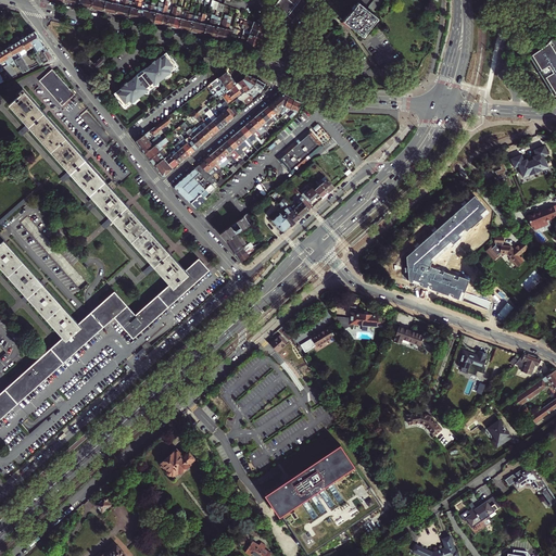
[(104,12),(111,13),(113,0),(110,0),(110,2),(106,2),(104,12)]
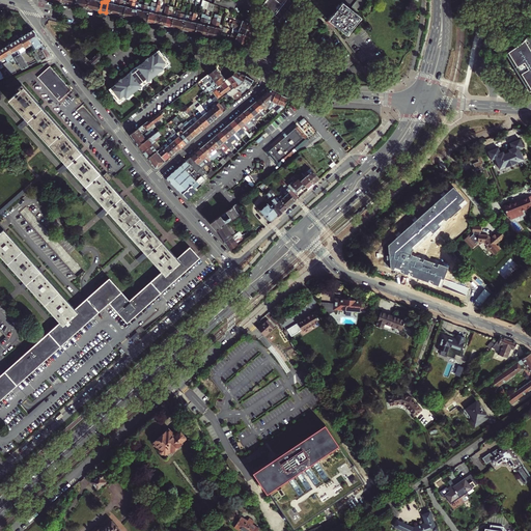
[(111,14),(118,16),(121,0),(119,0),(118,0),(117,5),(113,4),(111,14)]
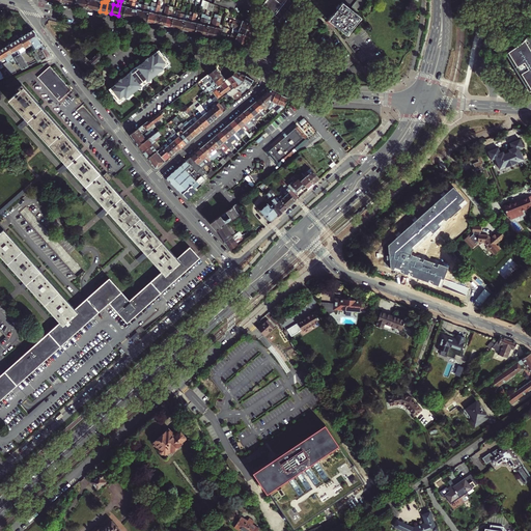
[(123,17),(130,18),(133,0),(130,0),(130,4),(127,4),(126,7),(123,17)]
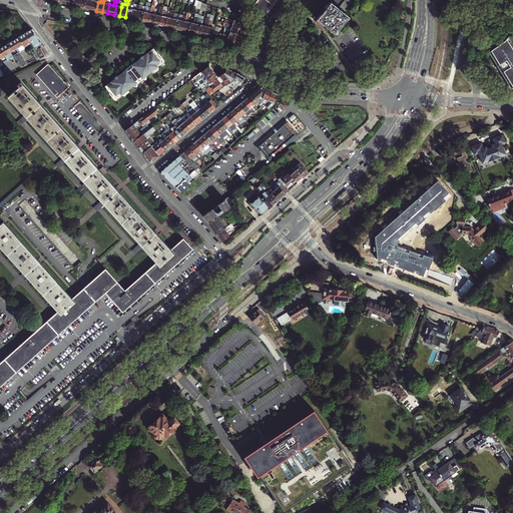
[(128,0),(125,17),(131,19),(133,10),(131,9),(132,4),(132,0),(128,0)]
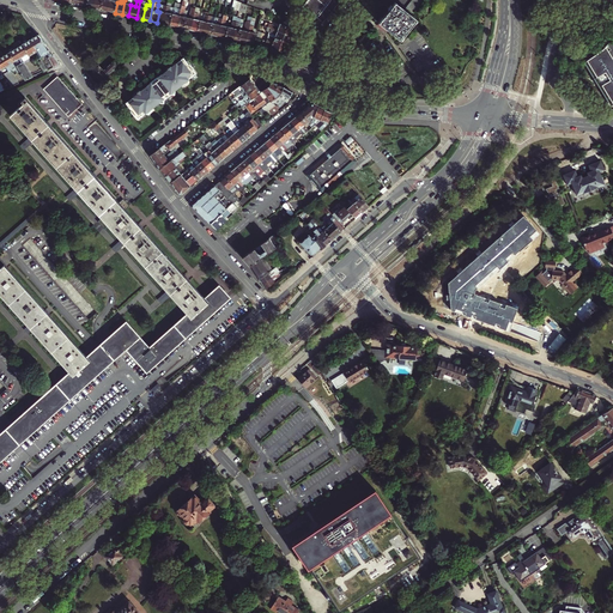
[(308,0),(303,6),(317,18),(332,0),(308,0)]
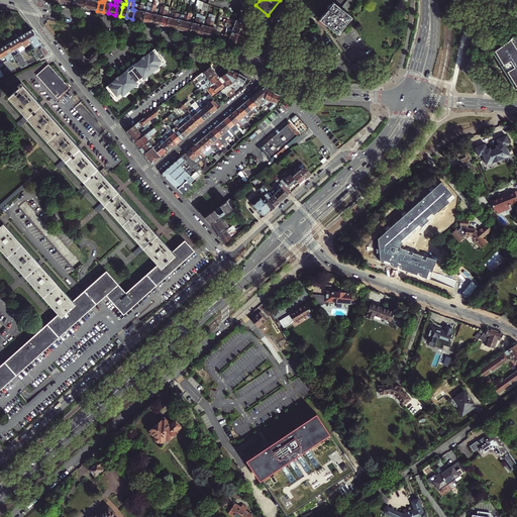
[(280,0),(268,15),(269,15),(270,16),(285,0),(280,0)]
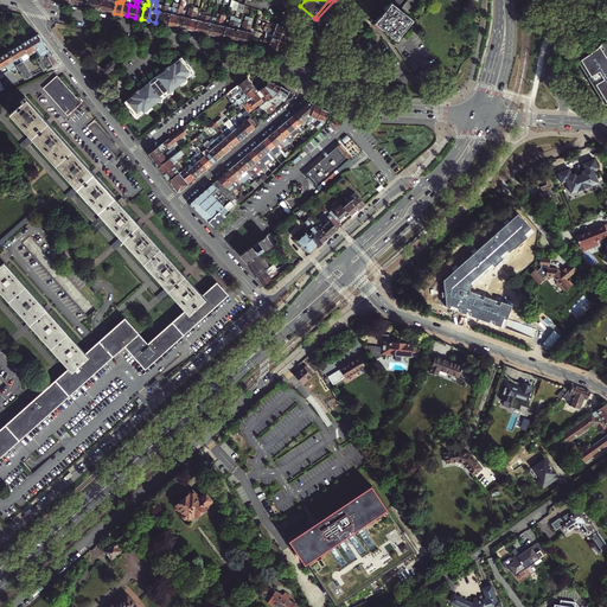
[(420,0),(408,0),(402,8),(409,13),(420,0)]
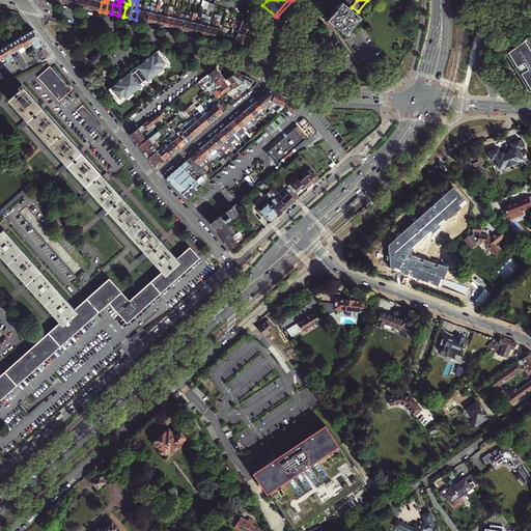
[(196,33),(202,34),(210,3),(206,2),(201,25),(198,24),(196,33)]
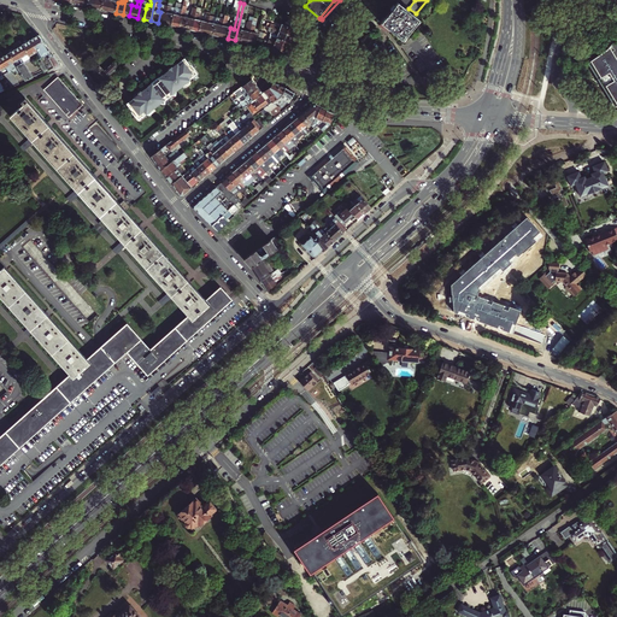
[(419,19),(398,3),(381,23),(403,40),(419,19)]
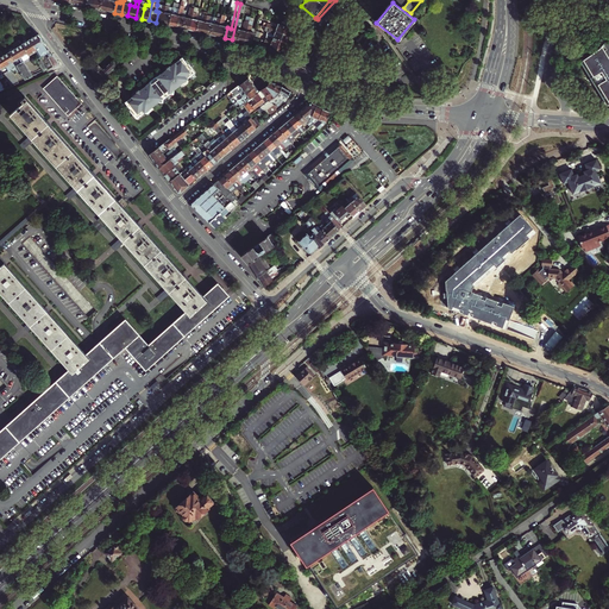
[(240,4),(232,39),(238,42),(242,31),(238,30),(240,24),(244,5),(240,4)]
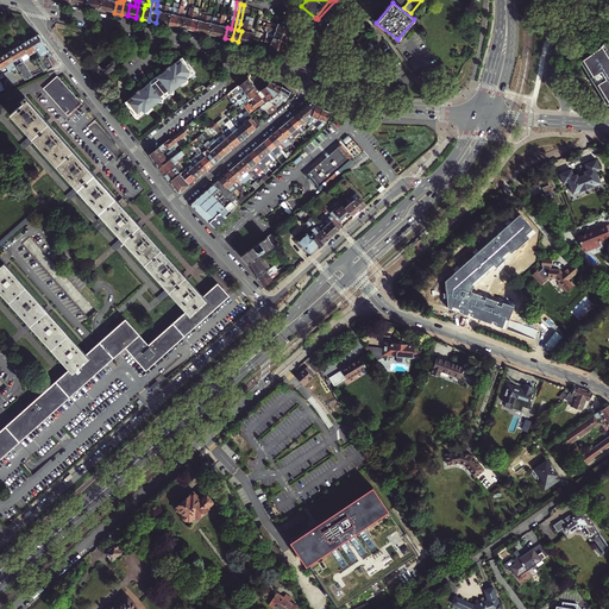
[(156,23),(163,24),(167,7),(163,6),(162,12),(158,12),(156,23)]
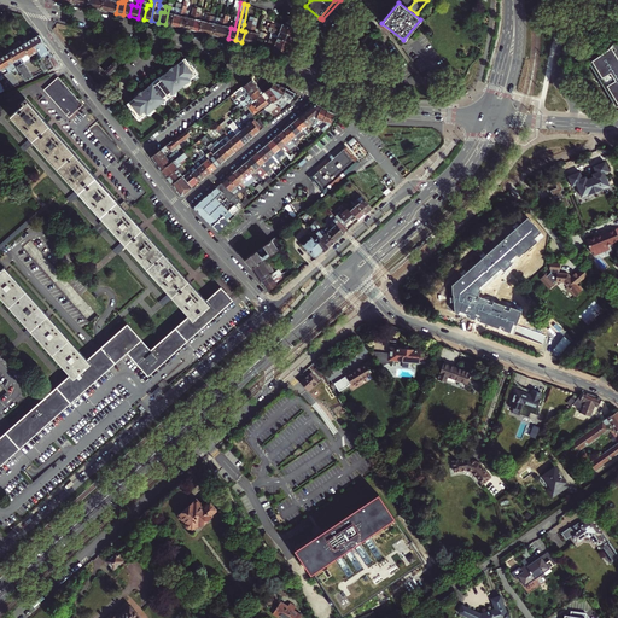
[(175,15),(172,25),(174,27),(179,28),(182,11),(179,10),(178,16),(175,15)]
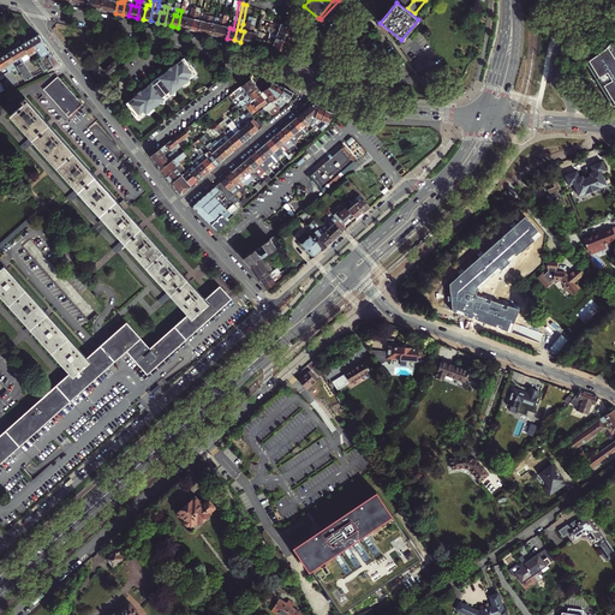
[(181,11),(178,28),(185,29),(187,18),(184,17),(185,11),(181,11)]
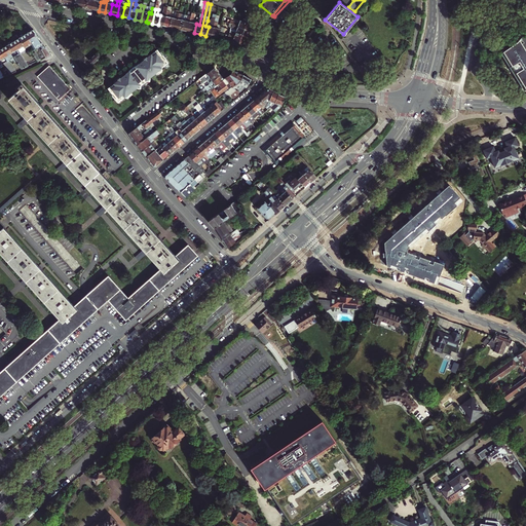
[(158,25),(164,26),(167,11),(164,10),(163,16),(160,15),(158,25)]
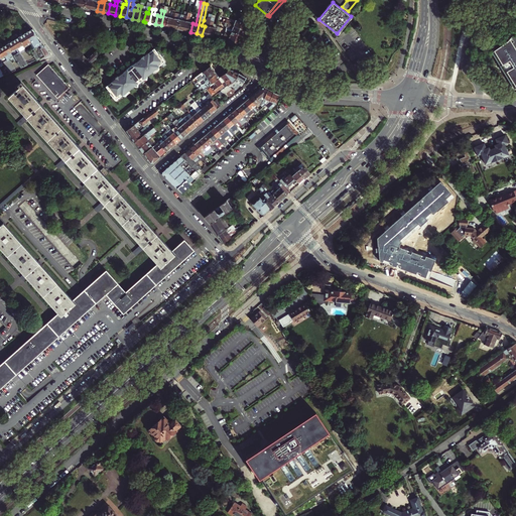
[(166,27),(173,28),(176,14),(173,13),(172,19),(168,18),(166,27)]
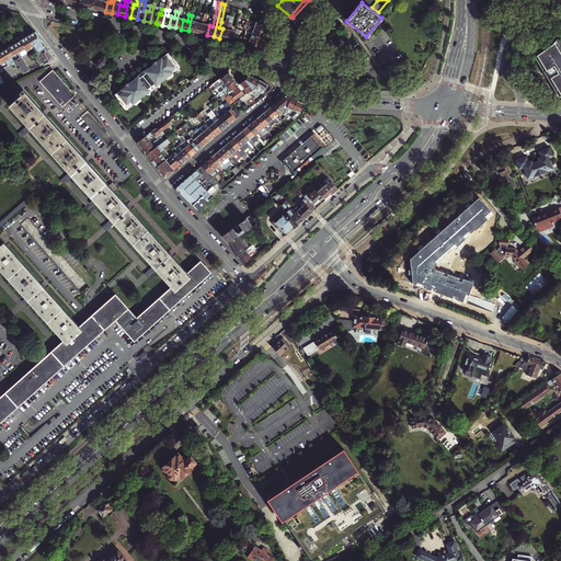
[(194,32),(201,34),(205,19),(201,18),(199,23),(196,23),(194,32)]
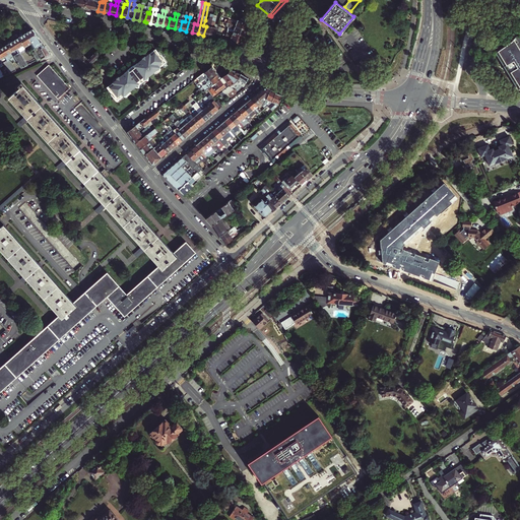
[(186,31),(192,33),(194,23),(191,23),(193,17),(190,17),(186,31)]
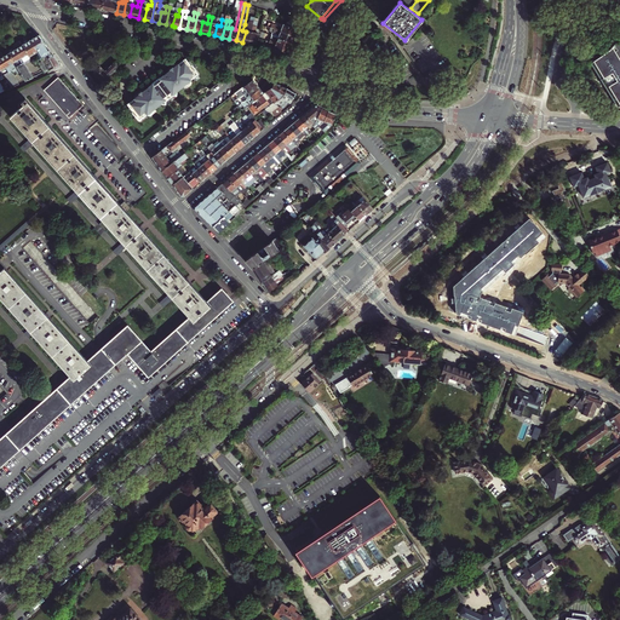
[(242,42),(250,44),(253,27),(251,26),(248,33),(246,32),(242,42)]
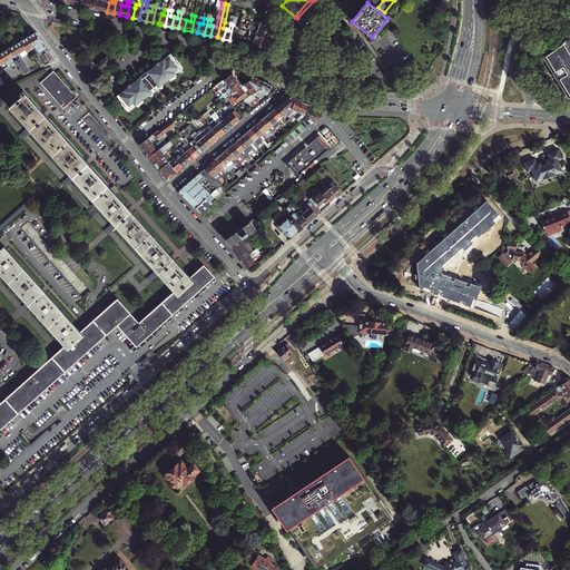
[(271,27),(263,25),(261,23),(261,26),(254,23),(253,28),(268,33),(271,27)]
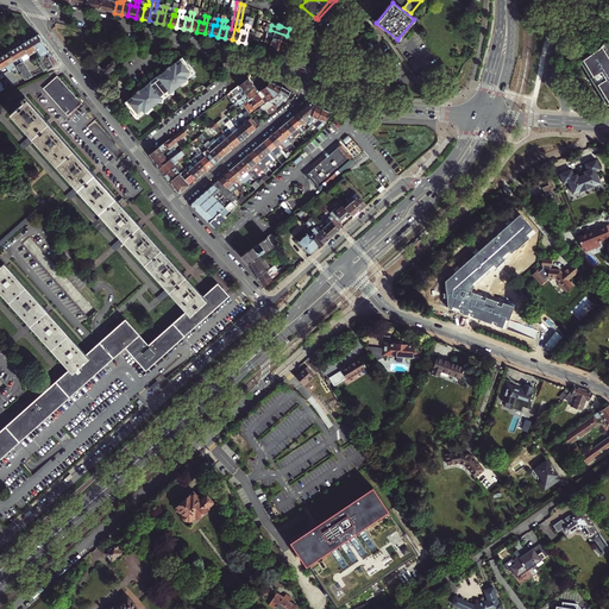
[(245,43),(252,45),(255,38),(255,35),(251,33),(253,26),(249,26),(245,43)]
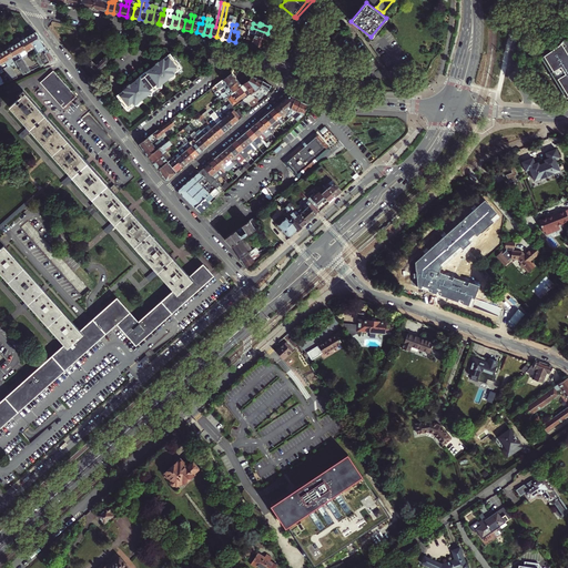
[(267,33),(252,28),(245,26),(244,28),(251,30),(257,32),(256,36),(265,39),(267,33)]
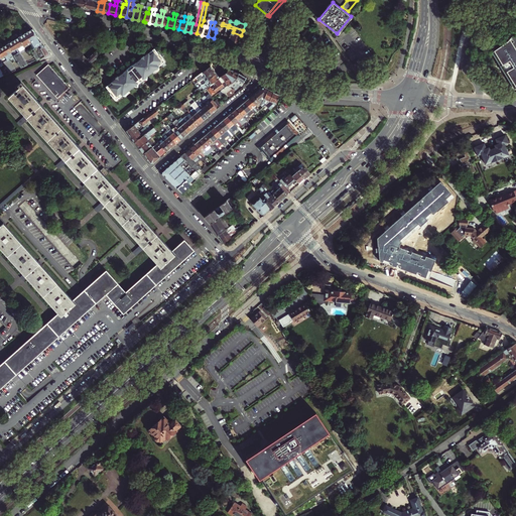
[(42,43),(32,29),(25,34),(30,40),(32,44),(36,49),(41,59),(51,54),(43,43),(42,43)]
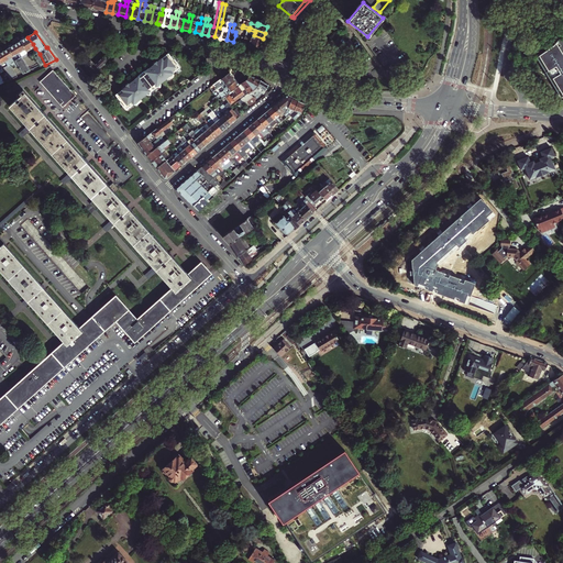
[(263,39),(254,35),(253,37),(244,35),(243,37),(262,44),(263,39)]
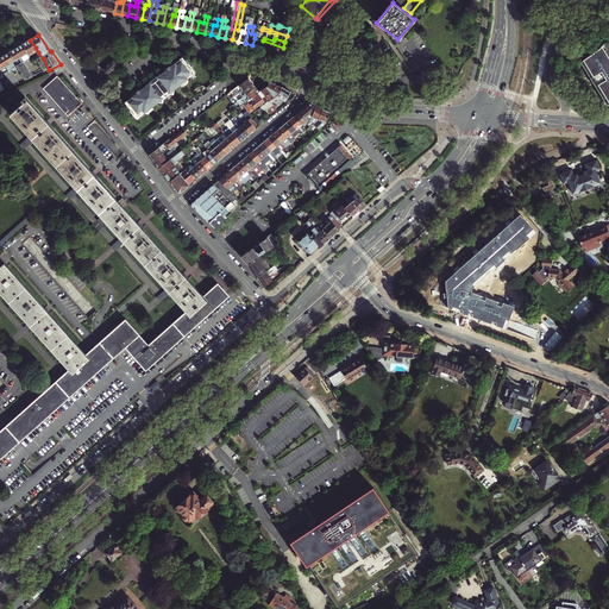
[(26,81),(35,77),(26,64),(33,61),(31,57),(38,52),(36,48),(30,41),(10,52),(22,73),(26,81)]
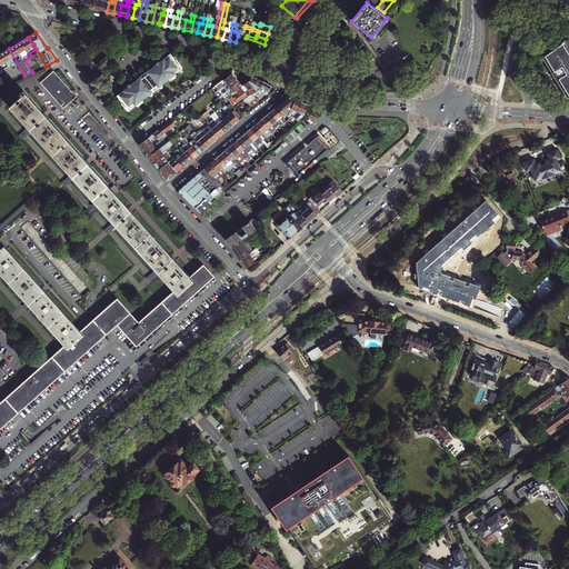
[(265,45),(246,38),(243,45),(261,51),(265,45)]
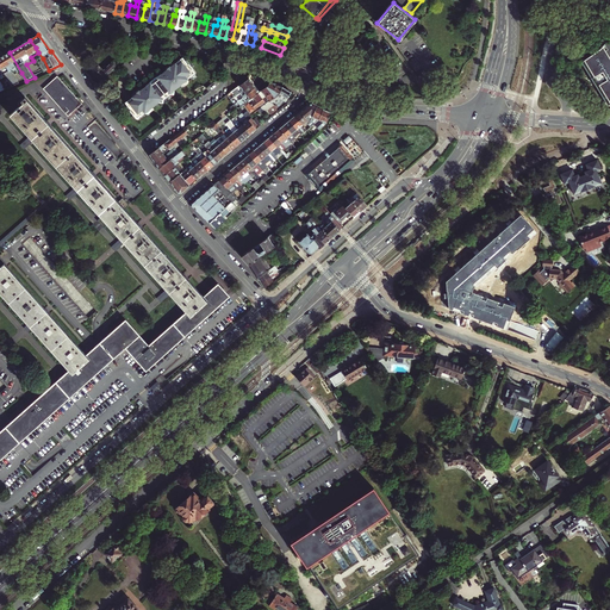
[(583,61),(609,104),(609,60),(602,47),(598,50),(583,61)]
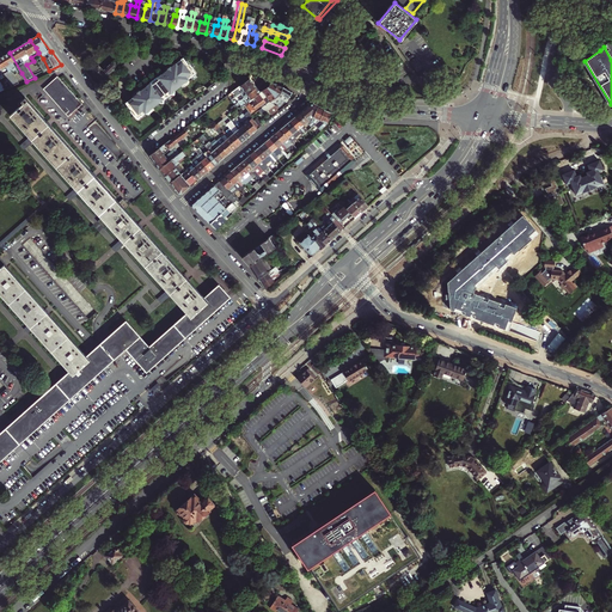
[(22,73),(10,53),(0,59),(0,65),(4,71),(13,87),(20,85),(12,72),(13,71),(14,73),(18,72),(19,74),(22,73)]
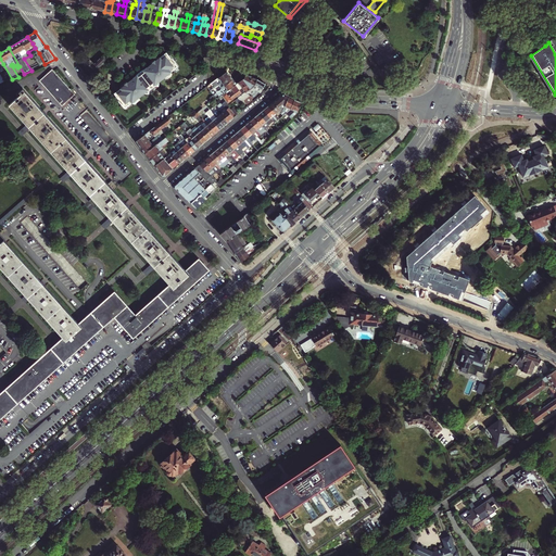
[(41,65),(45,64),(39,53),(35,57),(41,65)]
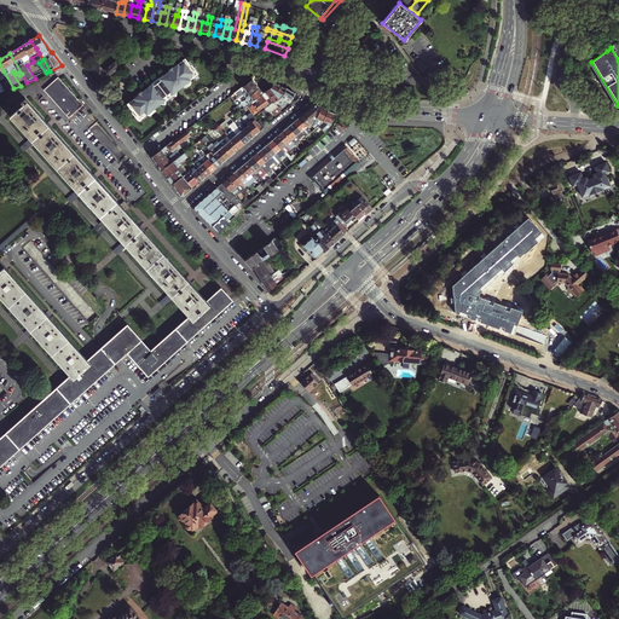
[(137,116),(140,120),(148,114),(148,115),(162,103),(162,104),(177,92),(191,81),(191,80),(198,75),(195,71),(196,70),(192,67),(191,67),(186,59),(179,65),(178,64),(174,67),(173,68),(174,69),(171,73),(169,71),(165,75),(144,91),(145,92),(140,96),(139,94),(138,94),(134,98),(136,99),(128,104),(133,111),(133,113),(136,116),(137,116)]
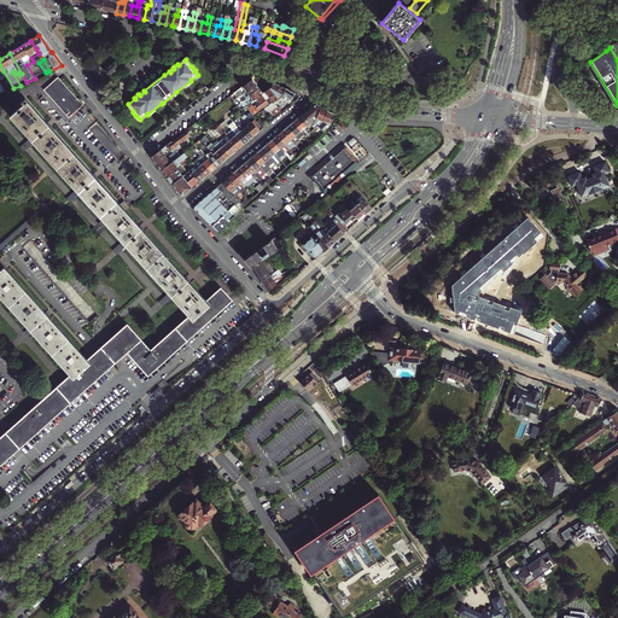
[(99,66),(93,71),(104,82),(121,68),(116,63),(105,73),(99,66)]
